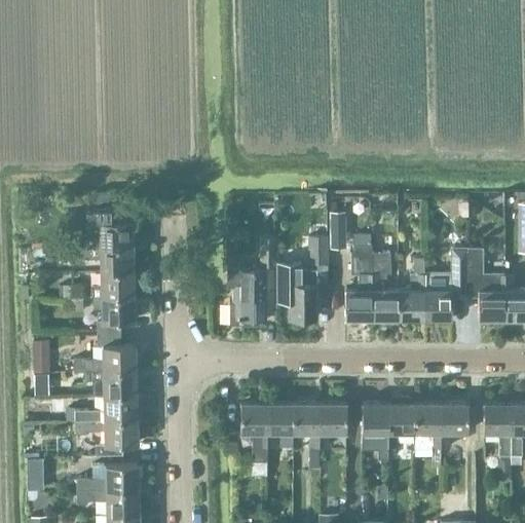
[(82,236),(72,236),(72,249),(87,249),(134,248),(133,222),(119,223),(118,210),(86,211),(87,238),(82,238),(82,236)]
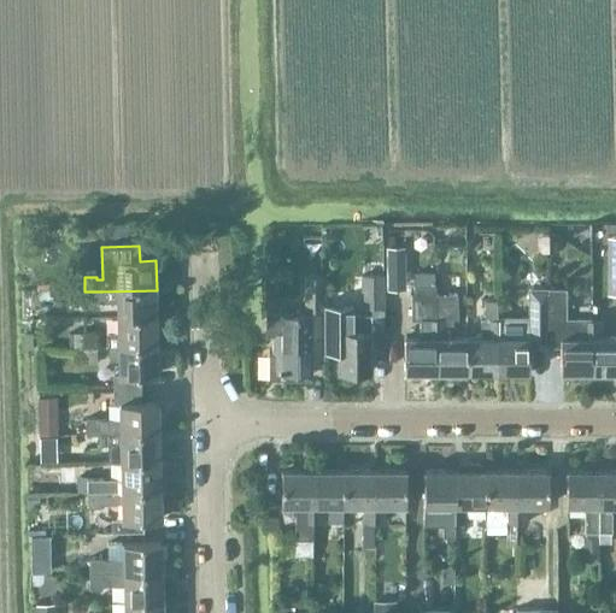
[(389,251),(389,292),(408,292),(406,251),(389,251)]
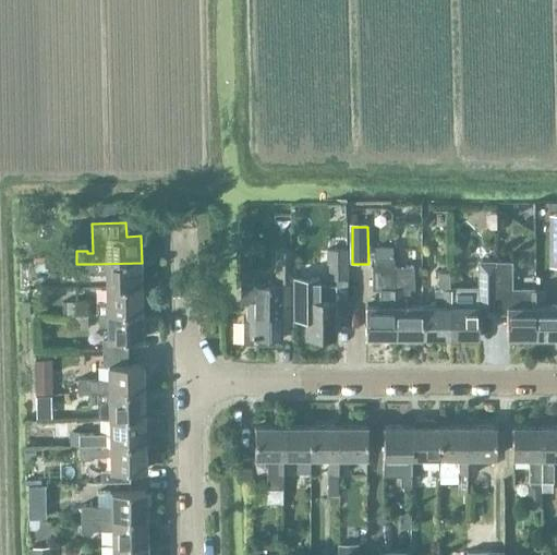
[(278,281),(292,281),(293,252),(278,252),(278,281)]
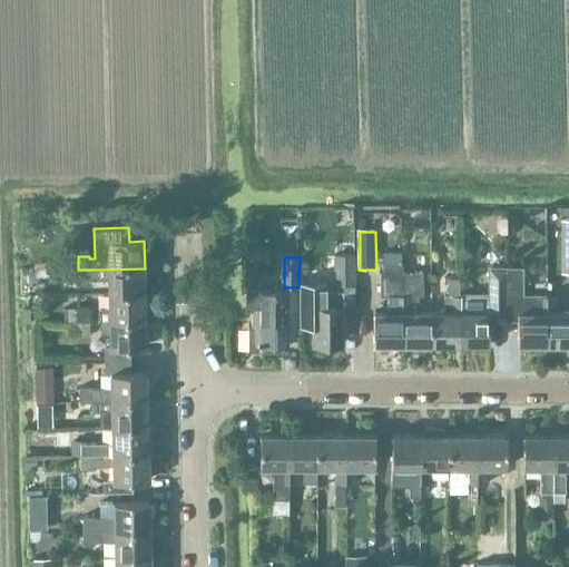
[(335,257),(336,286),(355,286),(355,257),(335,257)]
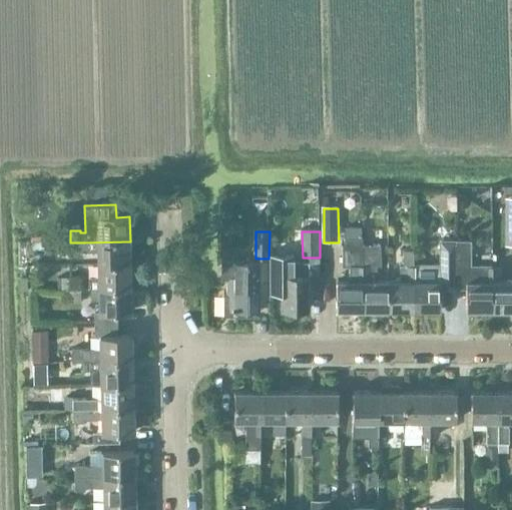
[(338,281),(338,311),(342,311),(342,314),(345,317),(352,317),(354,314),(354,311),(364,311),(364,246),(364,239),(346,239),(346,247),(343,247),(343,269),(351,269),(351,282),(338,281)]
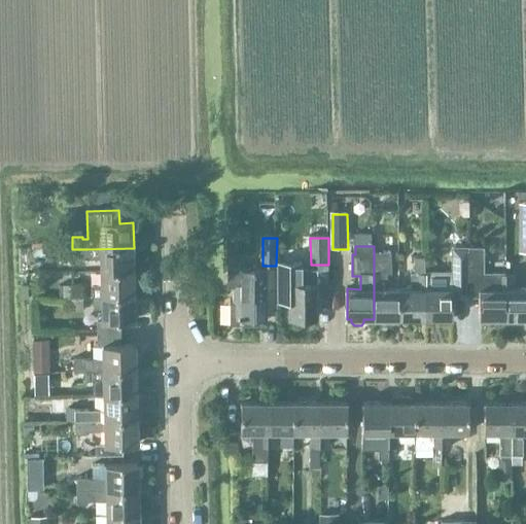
[(88,249),(72,249),(72,264),(83,263),(83,262),(102,260),(102,274),(135,273),(134,248),(88,249)]
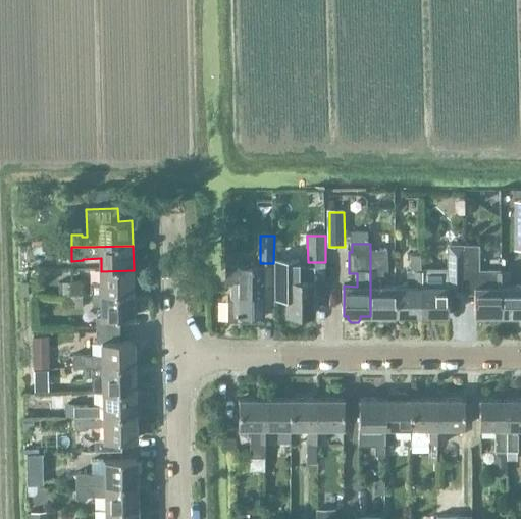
[(421,271),(421,316),(448,316),(448,296),(465,296),(465,247),(448,247),(448,271),(421,271)]
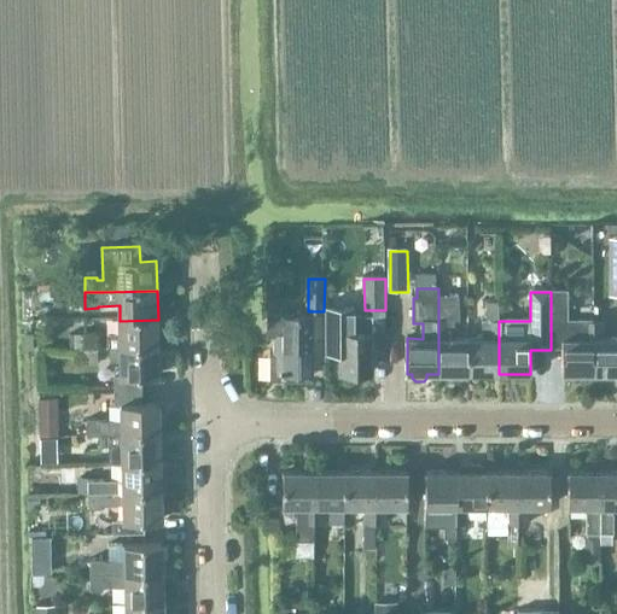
[(569,292),(551,292),(551,350),(564,351),(563,378),(595,378),(595,325),(595,322),(569,321),(569,292)]
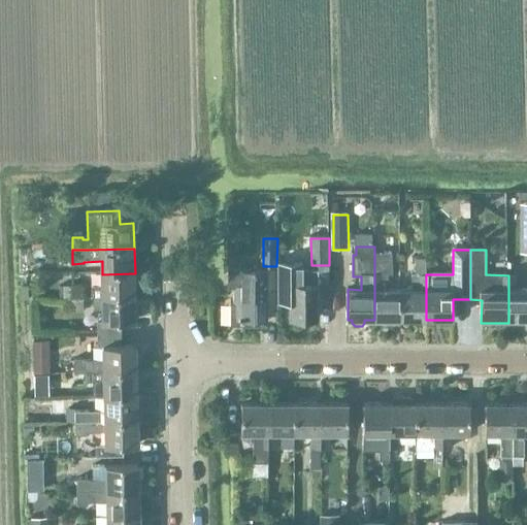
[(374,320),(385,320),(385,324),(388,326),(395,326),(398,324),(398,320),(400,320),(400,290),(389,290),(389,276),(392,276),(392,254),(374,254),(374,320)]
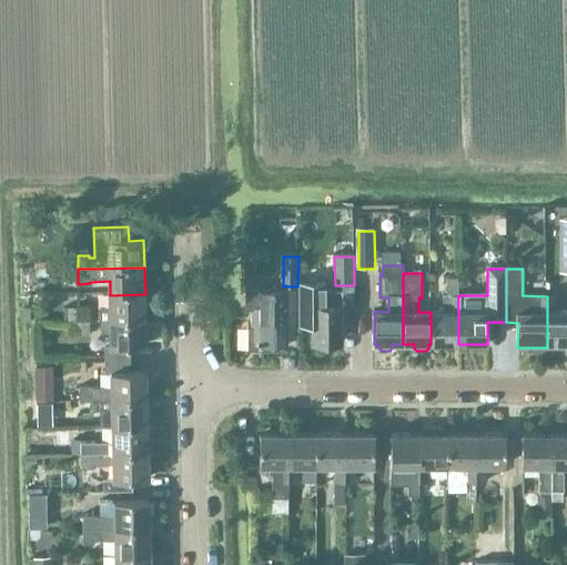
[(458,295),(458,274),(447,274),(447,296),(449,296),(449,312),(431,312),(431,344),(458,344),(458,295)]
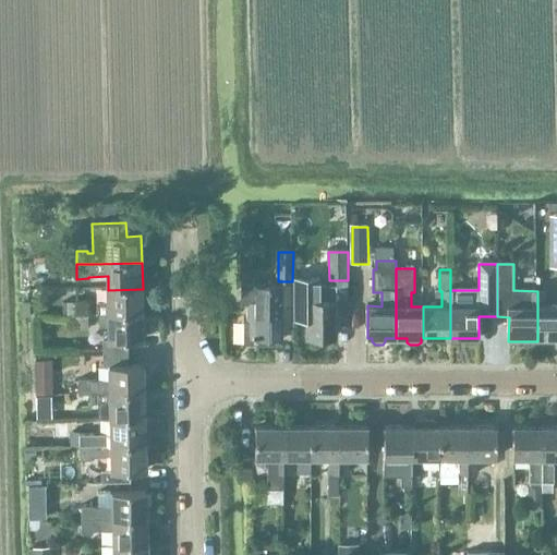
[(322,279),(294,279),(294,322),(307,322),(307,340),(337,340),(337,302),(337,288),(322,288),(322,279)]
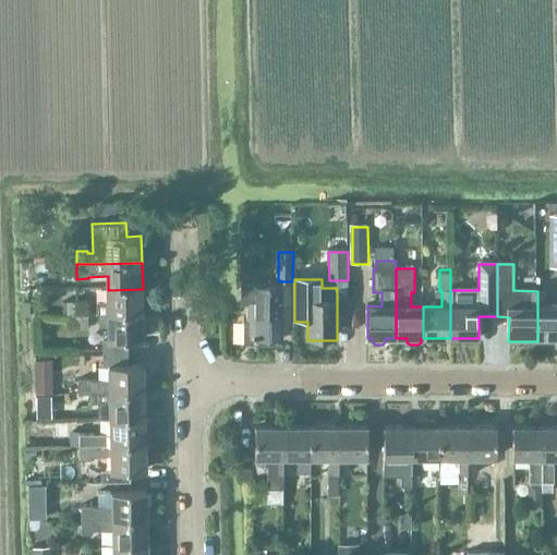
[(283,289),(257,288),(257,286),(242,286),(243,308),(251,306),(250,326),(245,326),(245,348),(277,348),(277,341),(283,341),(283,289)]
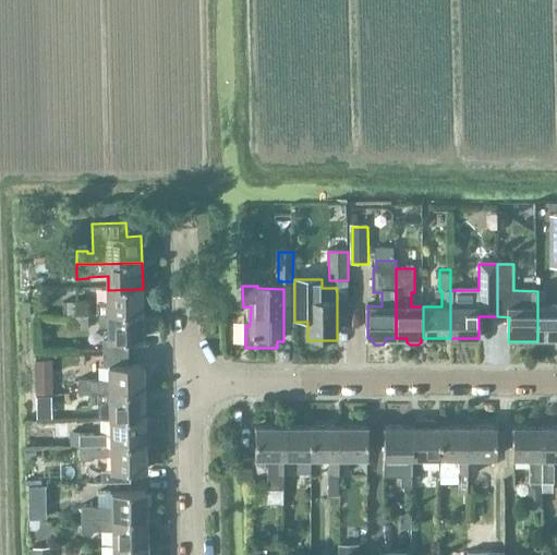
[(109,304),(98,304),(99,317),(100,317),(143,316),(143,289),(108,290),(109,304)]
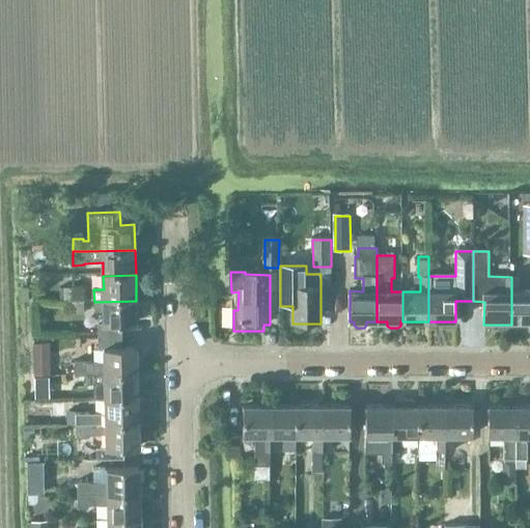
[(511,325),(529,325),(529,295),(519,296),(519,279),(511,279),(511,325)]
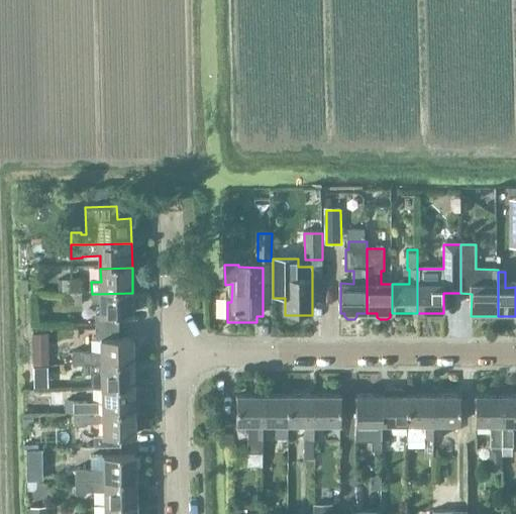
[(82,279),(71,279),(72,293),(82,292),(82,279)]
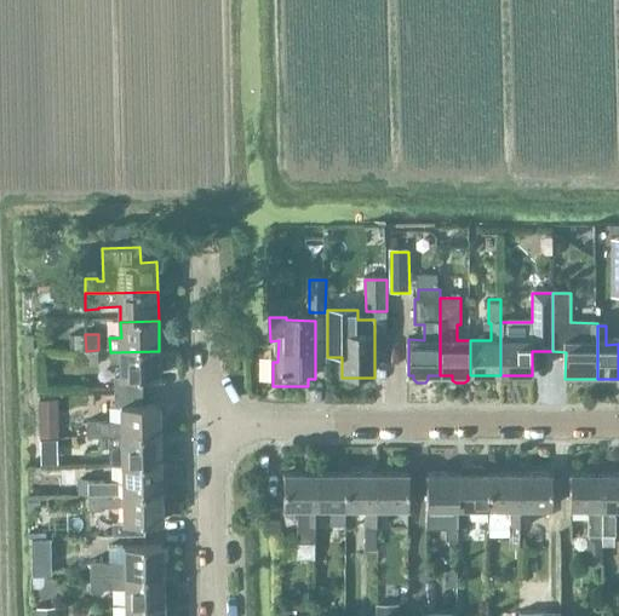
[(98,350),(86,351),(86,366),(99,366),(98,350)]
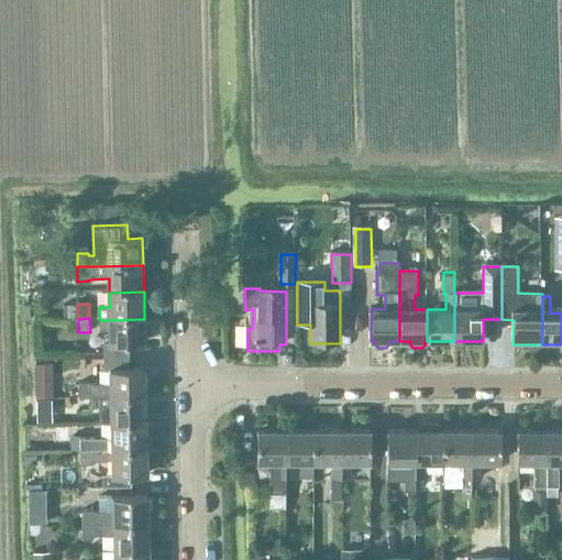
[(144,319),(101,320),(101,332),(110,331),(111,346),(111,347),(130,347),(145,346),(144,319)]
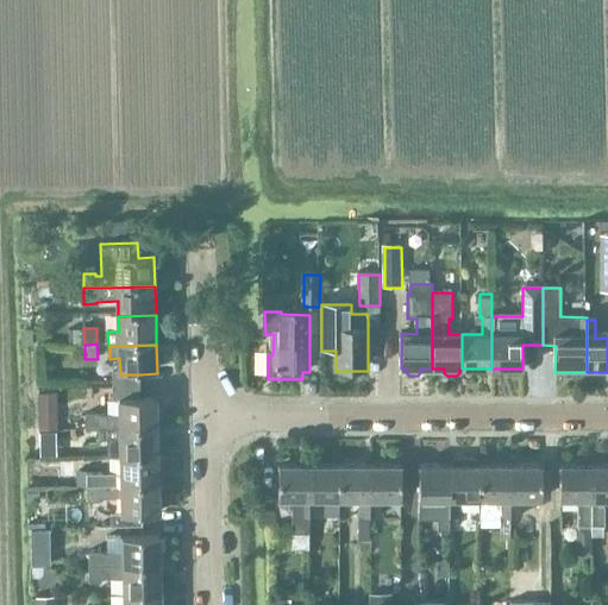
[(99,416),(87,416),(87,432),(99,432),(158,429),(157,401),(140,401),(120,401),(120,417),(99,418),(99,416)]
